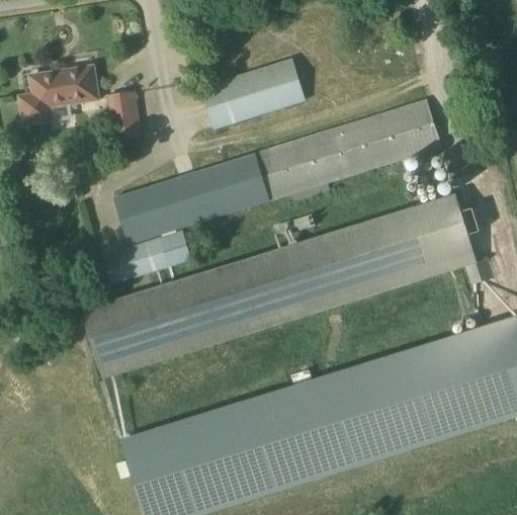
[(212,129),(305,100),(291,58),(199,86),(212,129)]
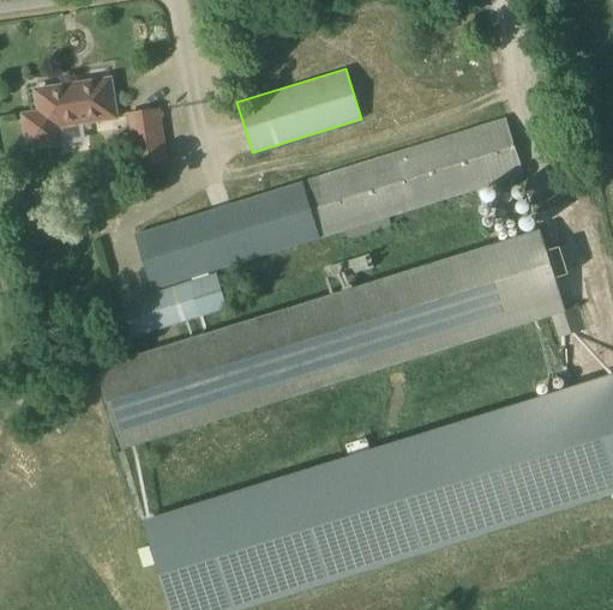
[(25,148),(62,142),(60,122),(115,114),(112,77),(35,89),(38,107),(19,109),(25,148)]
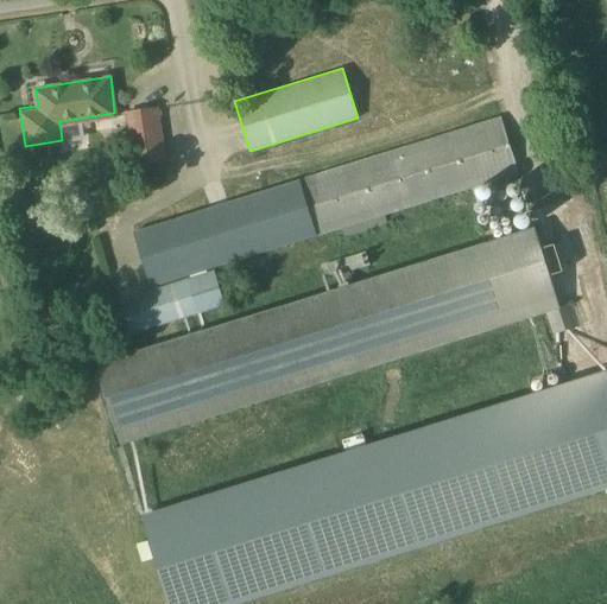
[(133,164),(164,159),(156,107),(126,112),(133,164)]
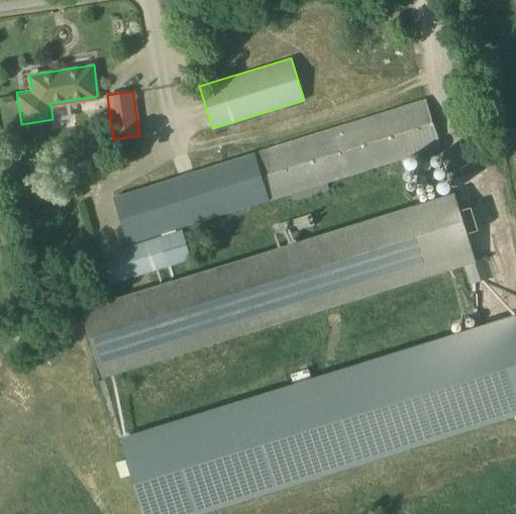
[(127,244),(189,225),(440,146),(424,98),(112,195),(127,244)]
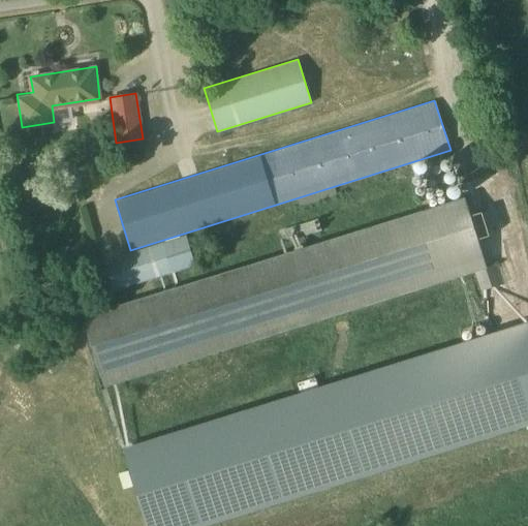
[(103,387),(487,267),(465,196),(82,316),(103,387)]
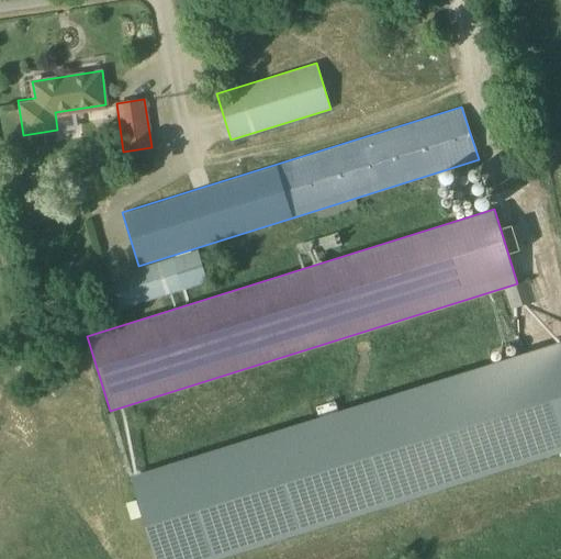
[(118,310),(208,282),(198,249),(109,278),(118,310)]
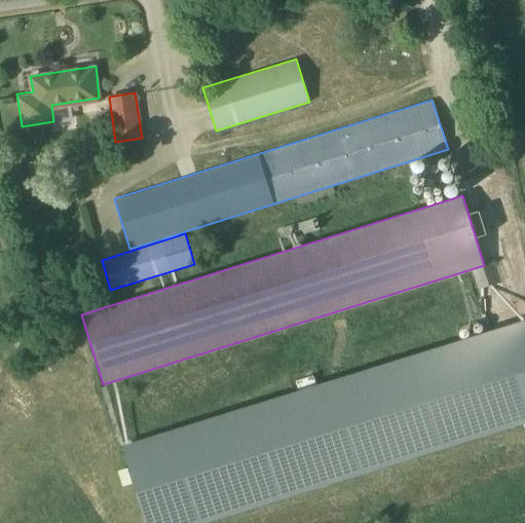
[(524,321),(125,445),(149,522),(196,522),(524,420),(524,321)]
